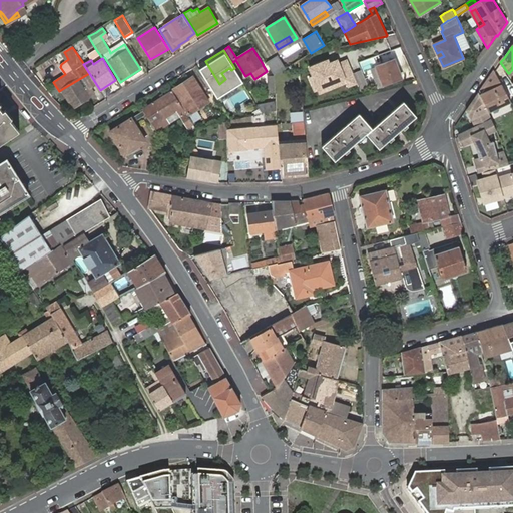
[(401,78),(394,59),(375,65),(383,85),(401,78)]
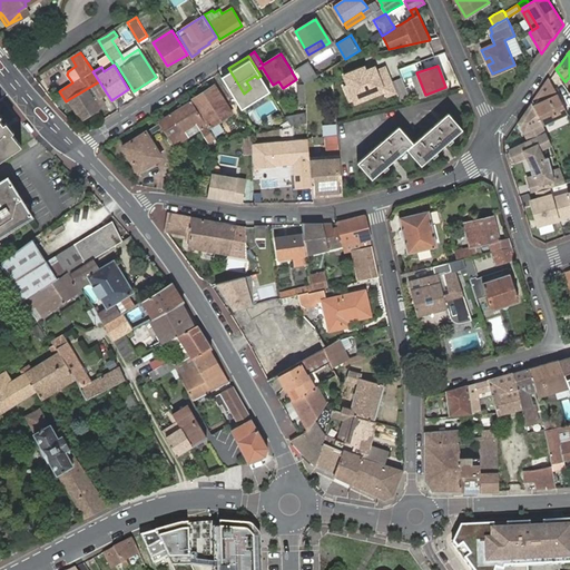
[(304,69),(298,72),(305,84),(326,71),(323,67),(316,69),(315,70),(308,74),(304,69)]
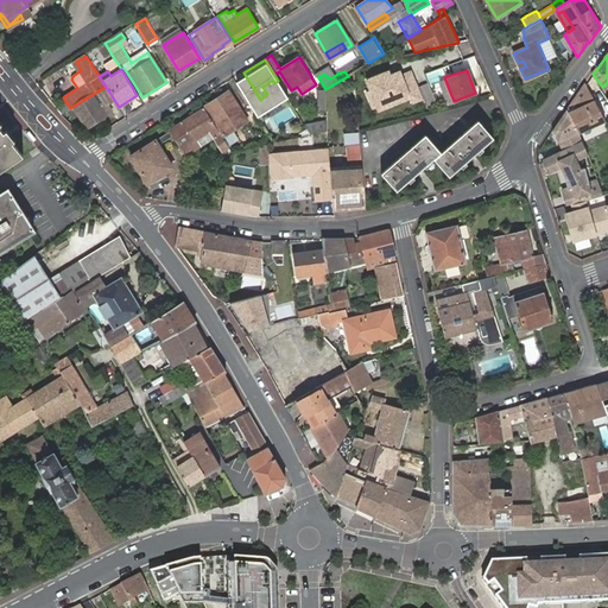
[(391,71),(368,78),(373,90),(377,101),(388,97),(391,107),(411,100),(412,105),(424,101),(418,87),(413,73),(404,76),(394,80),(393,75),(391,71)]
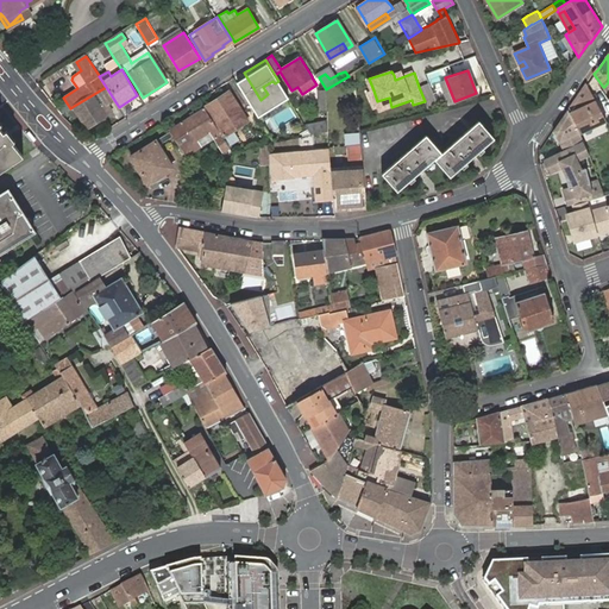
[(445,77),(440,80),(449,102),(454,101),(445,77)]
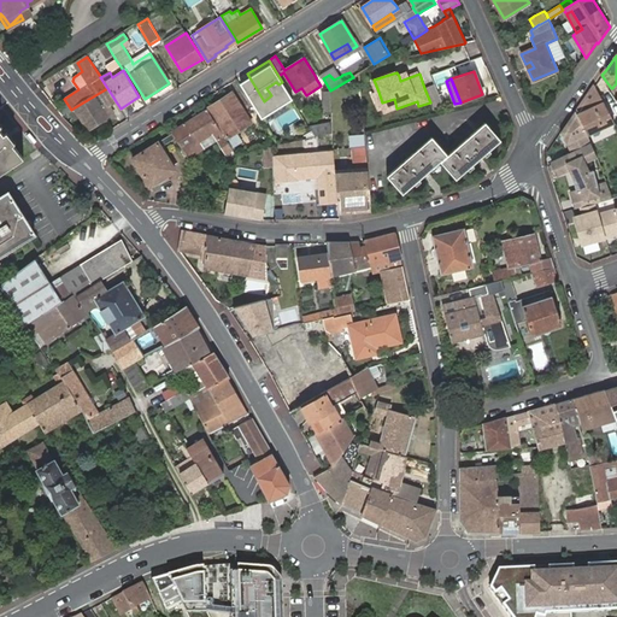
[(266,88),(271,95),(281,89),(278,84),(276,82),(266,88)]
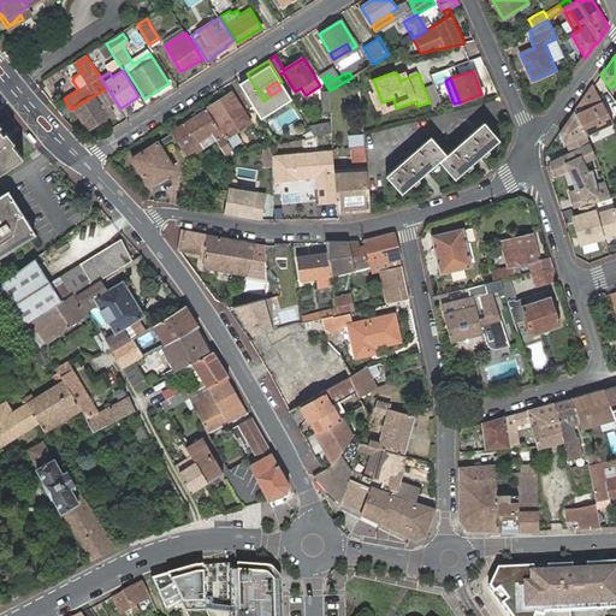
[(430,102),(430,104),(439,99),(433,84),(424,88),(430,102)]
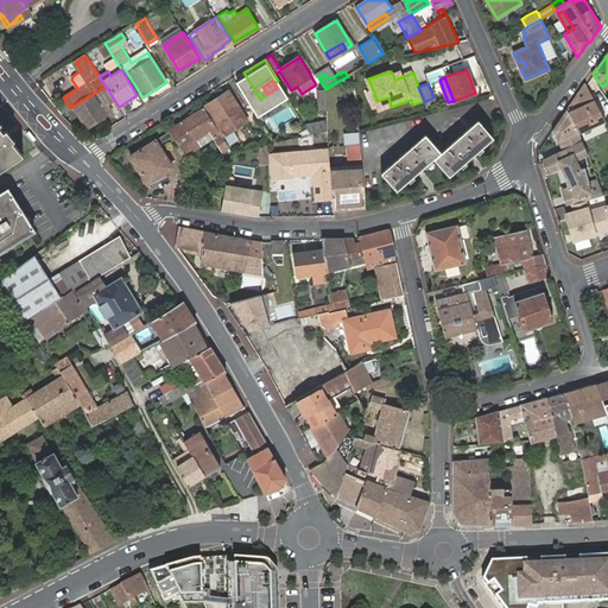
[(605,119),(586,83),(568,109),(578,132),(605,119)]
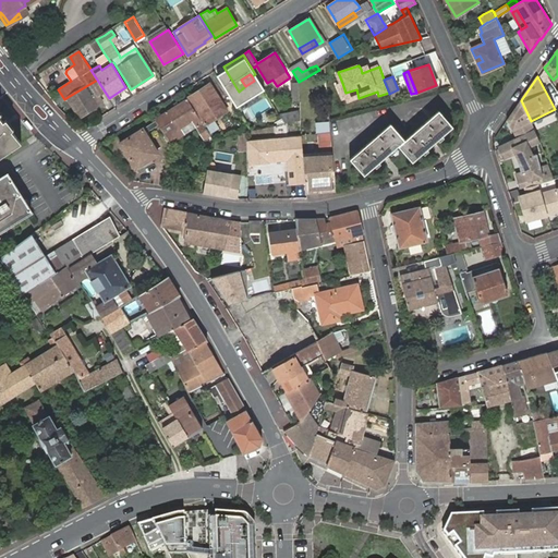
[(98,95),(105,92),(97,80),(68,97),(80,116),(102,101),(98,95)]
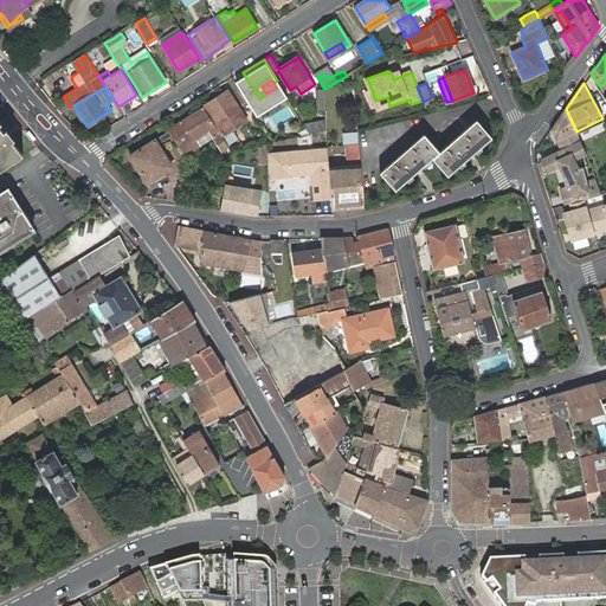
[(380,110),(389,107),(387,97),(375,101),(372,90),(367,91),(373,108),(378,105),(380,110)]
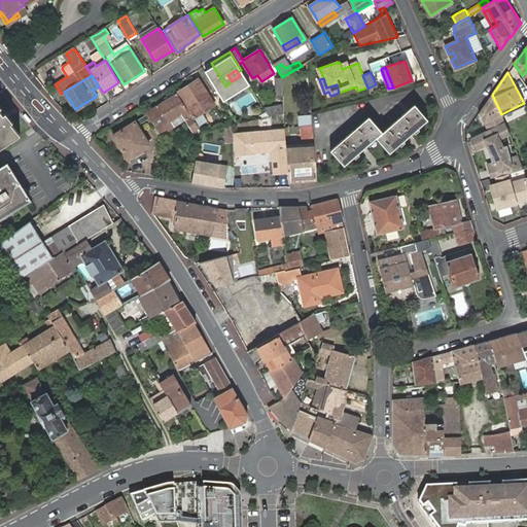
[(199,79),(179,92),(195,117),(214,106),(199,79)]
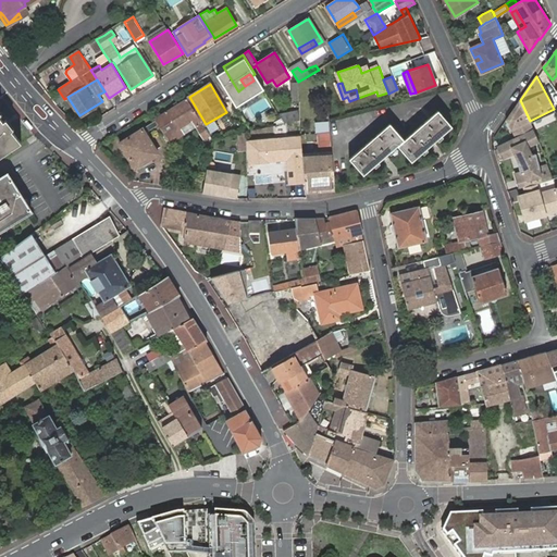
[(397,89),(388,94),(391,99),(399,96),(397,89)]
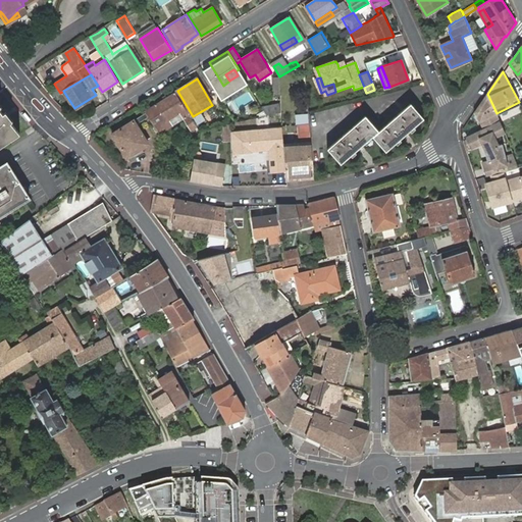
[(149,118),(158,133),(172,125),(168,118),(179,112),(184,119),(190,131),(197,126),(175,92),(144,110),(146,113),(149,118)]
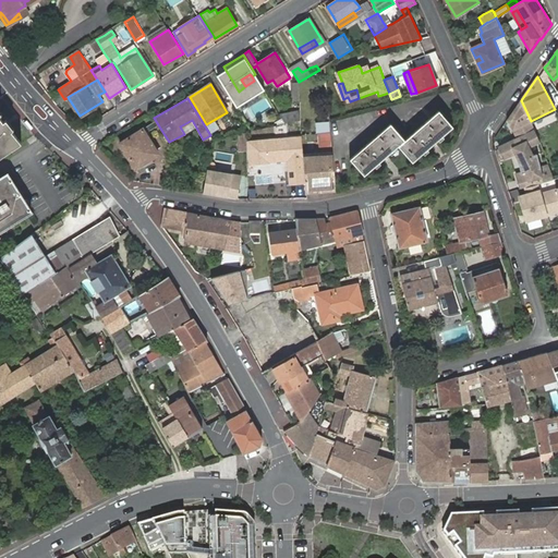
[(244,98),(234,105),(246,124),(256,118),(244,98)]
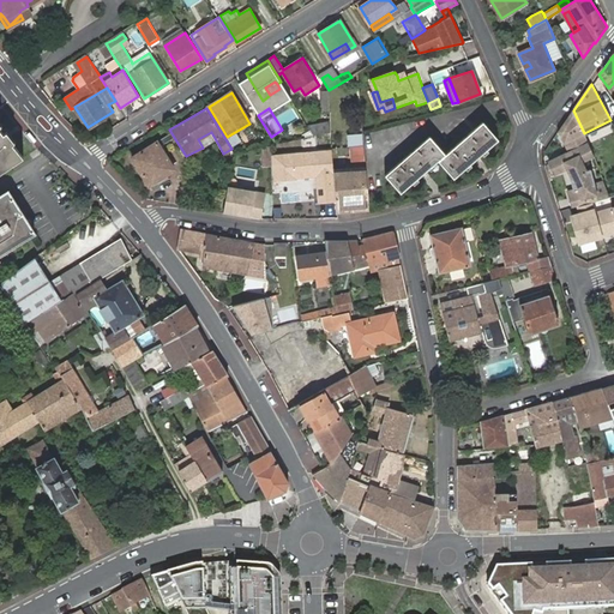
[(584,133),(573,110),(559,132),(564,144),(584,133)]
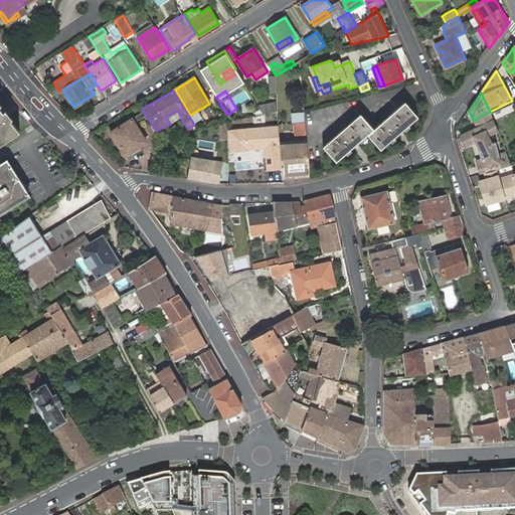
[(259,107),(264,114),(278,112),(277,102),(259,107)]
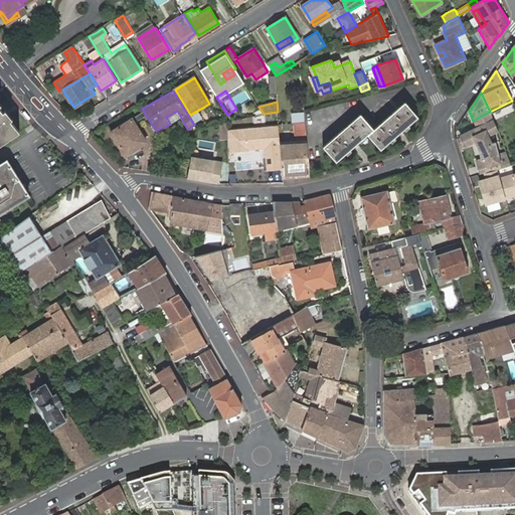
[(360,115),(322,147),(336,162),(367,135),(380,150),(418,118),(405,102),(373,129),(360,115)]
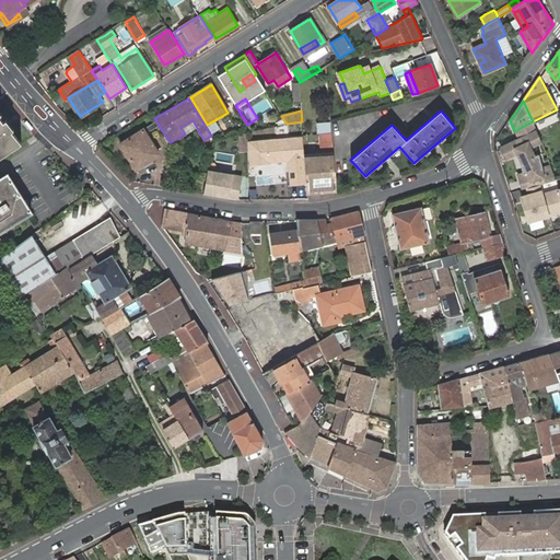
[(181,127),(185,135),(197,128),(193,120),(181,127)]
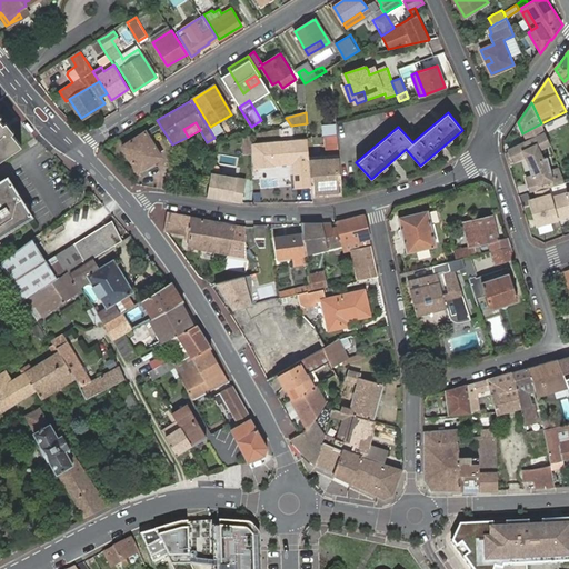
[(162,129),(159,123),(123,146),(140,171),(146,167),(148,170),(157,165),(156,161),(162,157),(150,137),(162,129)]
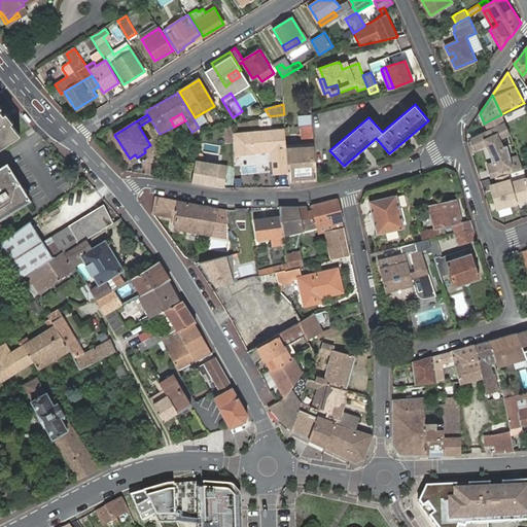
[(300,139),(313,139),(314,114),(301,114),(300,139)]
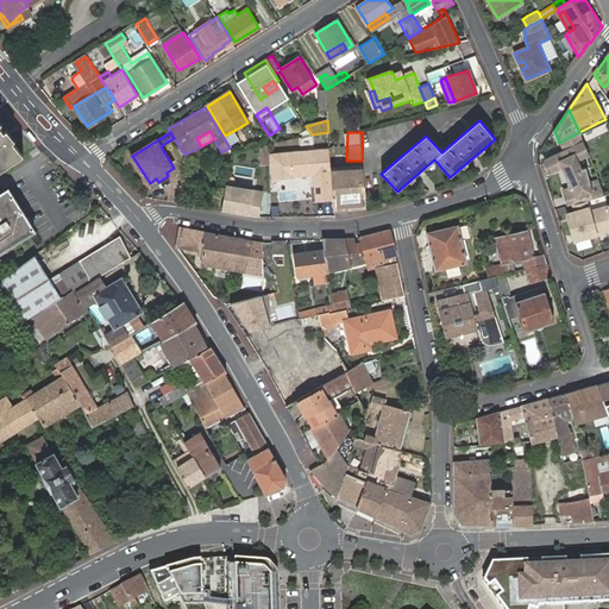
[(579,132),(560,143),(564,150),(584,142),(583,139),(581,133),(579,132)]
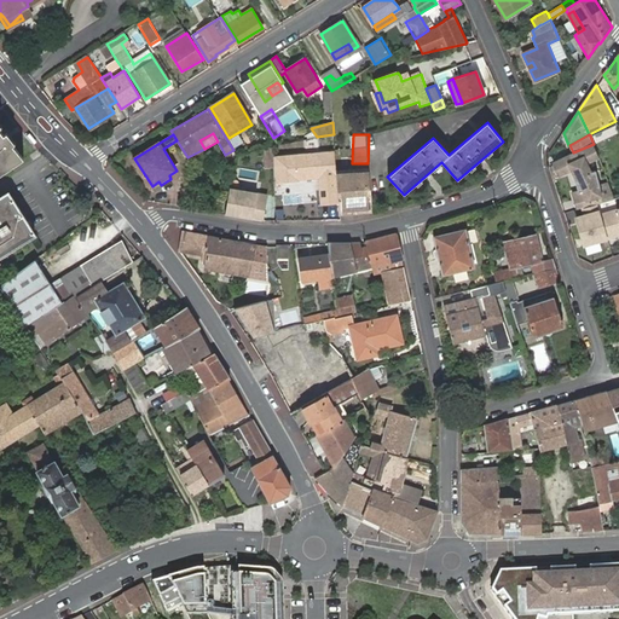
[(335,149),(334,136),(310,140),(311,143),(313,142),(314,145),(328,144),(329,150),(335,149)]
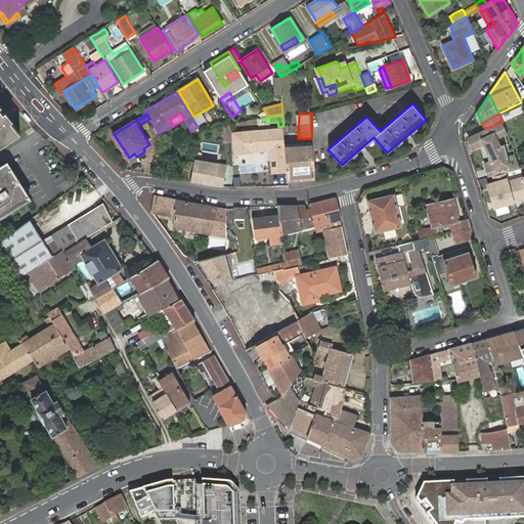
[(0,143),(10,137),(5,128),(8,126),(2,117),(0,119),(0,143)]
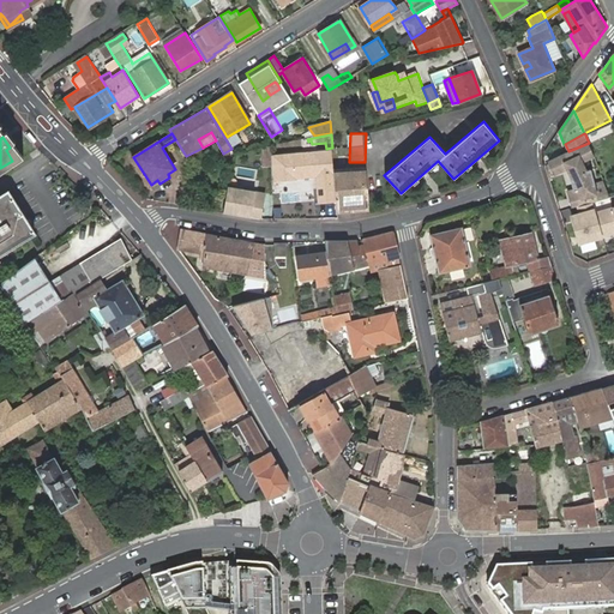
[(583,162),(594,156),(589,143),(569,151),(549,160),(552,163),(547,164),(551,173),(555,170),(555,174),(571,167),(573,176),(571,178),(575,188),(569,191),(573,206),(594,200),(611,196),(603,180),(600,182),(600,184),(596,185),(591,169),(585,170),(583,162)]
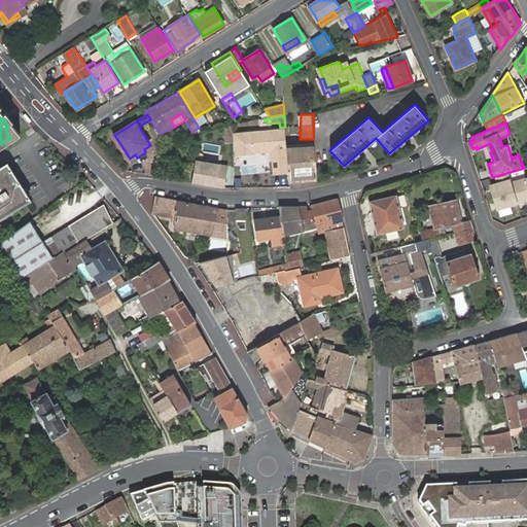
[(232,125),(220,127),(220,130),(225,130),(225,144),(233,143),(232,125)]
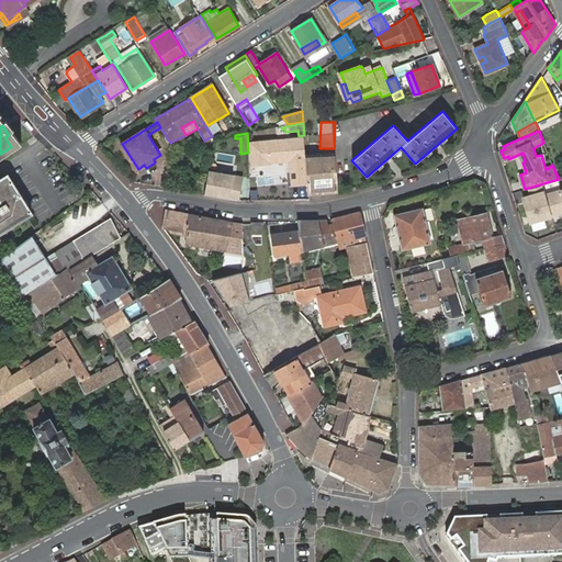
[(294,136),(268,138),(269,157),(295,156),(294,136)]
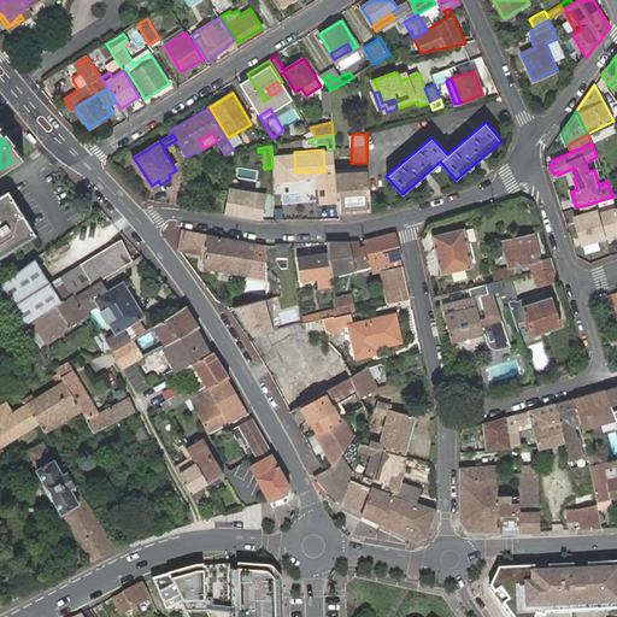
[(336,170),(340,211),(371,207),(368,168),(336,170)]
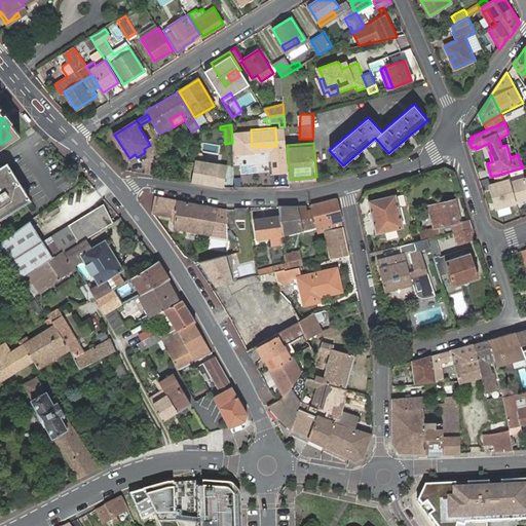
[(195,159),(191,182),(223,187),(227,165),(215,163),(217,156),(196,152),(195,159)]
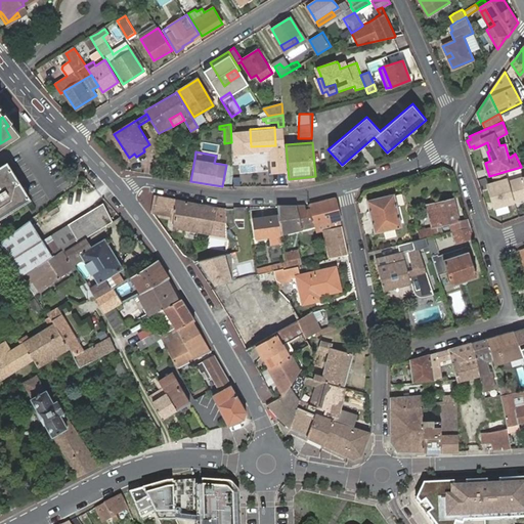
[(0,220),(0,219),(0,217),(31,199),(8,163),(0,167),(0,220)]
